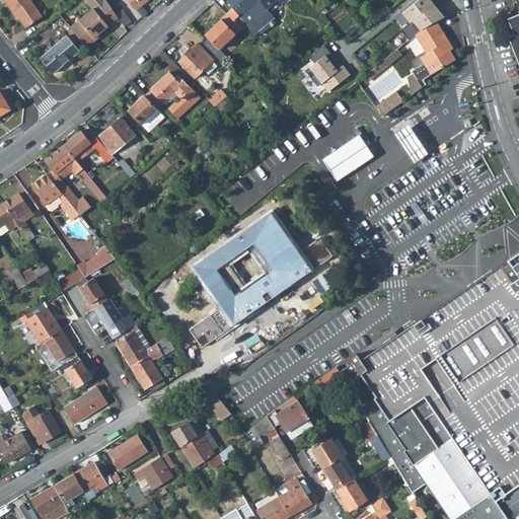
[(3,1),(5,3),(16,20),(18,19),(24,28),(42,16),(29,0),(0,0),(1,3),(3,1)]
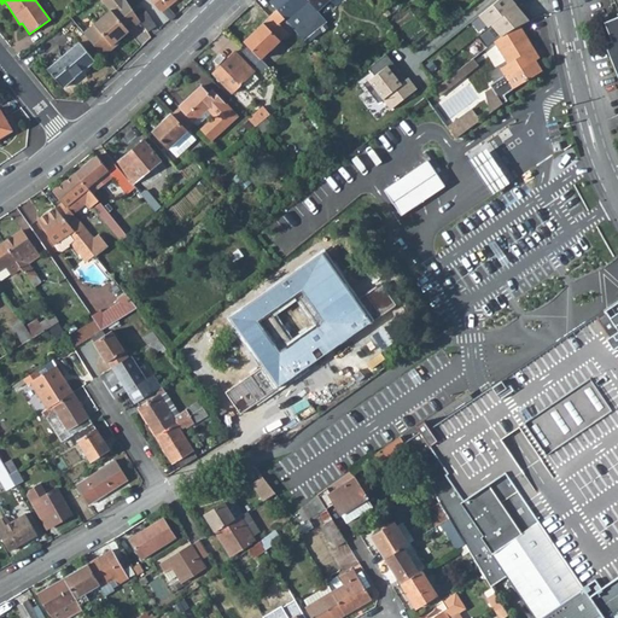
[(124,0),(97,0),(109,13),(83,35),(104,58),(114,48),(112,47),(140,22),(136,17),(124,0)]
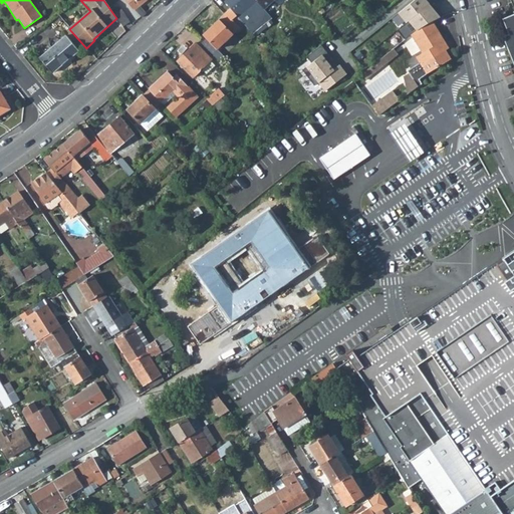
[(139,6),(146,0),(123,0),(132,10),(133,9),(141,18),(146,14),(139,6)]
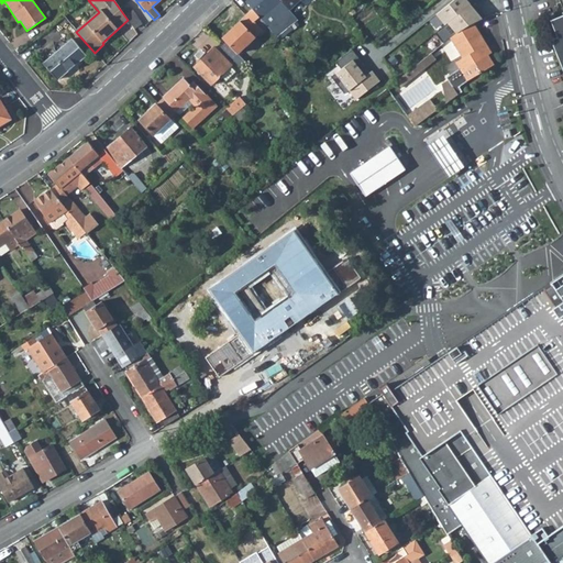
[(297,20),(288,10),(279,0),(245,0),(244,1),(252,10),(258,17),(264,23),(277,37),(297,20)]
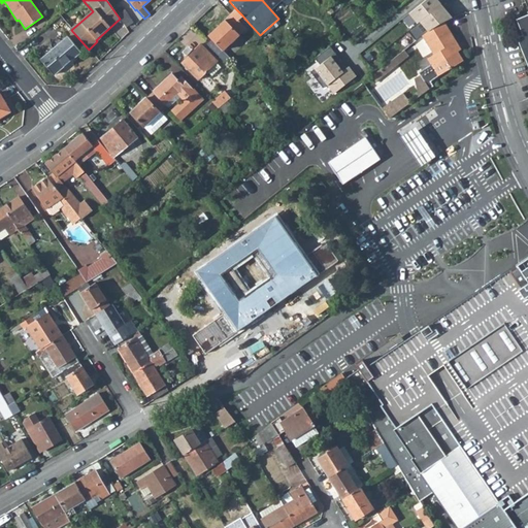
[(262,0),(270,9),(279,0),(262,0)]
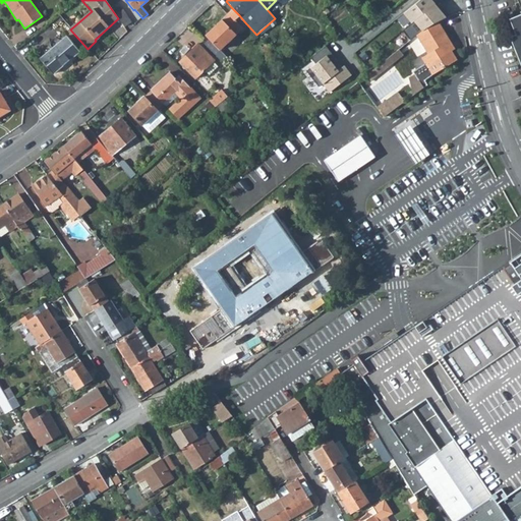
[(423,0),(426,13),(433,11),(430,0),(423,0)]
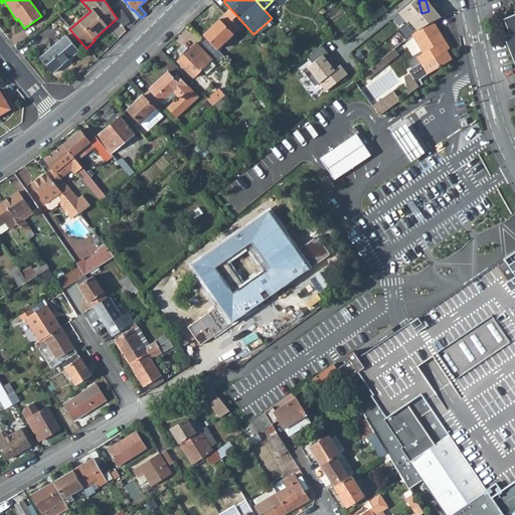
[(425,0),(428,11),(428,12),(448,8),(446,0),(425,0)]
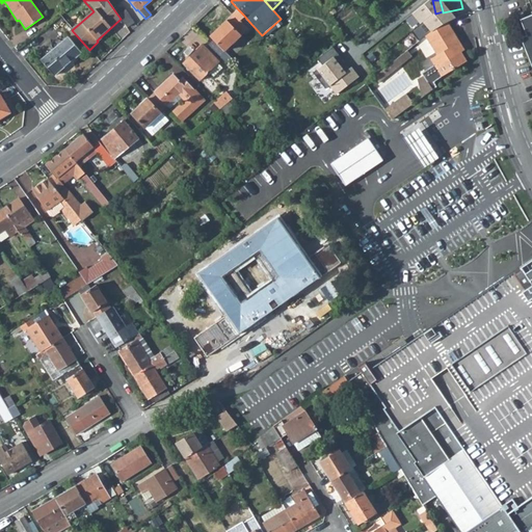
[(531,0),(528,0),(531,9),(531,15),(523,19),(529,35),(523,38),(531,62),(531,0)]
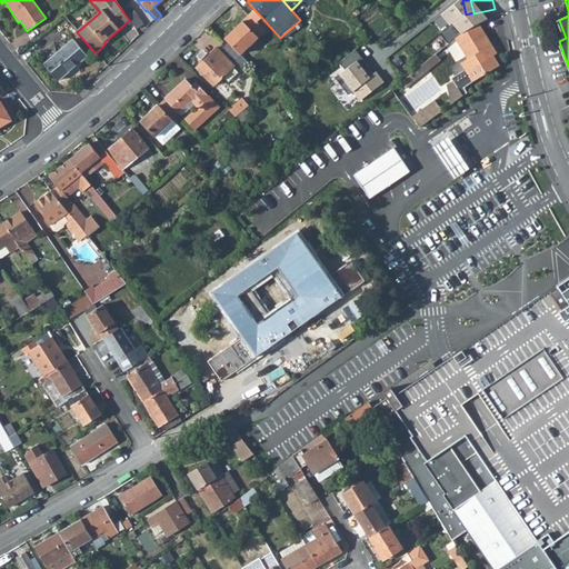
[(255,10),(247,18),(253,25),(261,17),(255,10)]
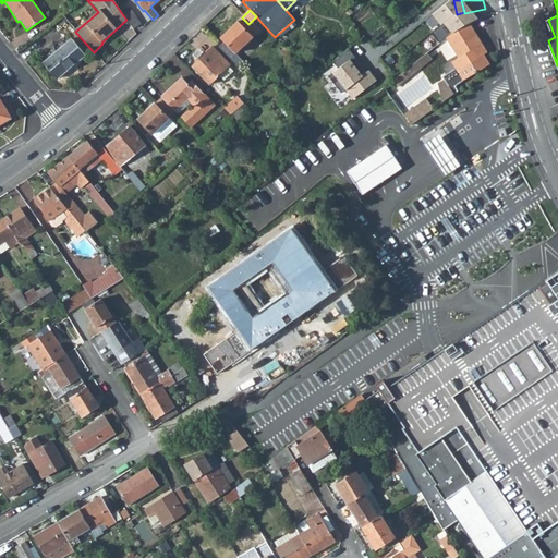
[(123,15),(126,20),(132,29),(140,24),(131,11),(123,15)]
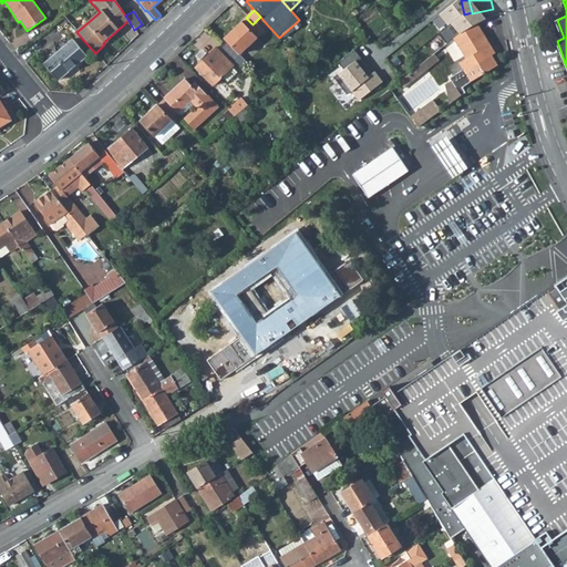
[(423,21),(419,16),(411,22),(416,27),(423,21)]
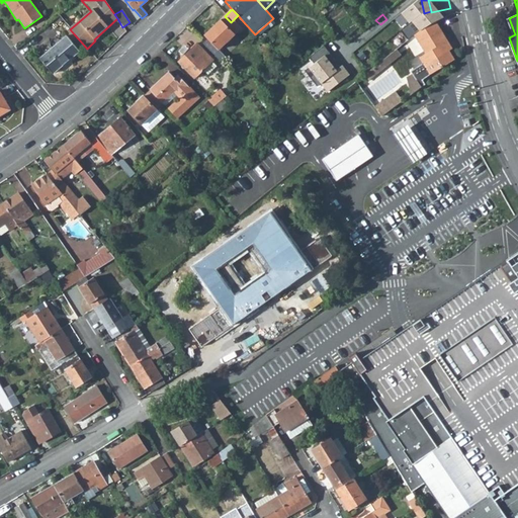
[(241,27),(239,24),(243,21),(238,15),(231,22),(225,16),(204,34),(219,49),(241,27)]
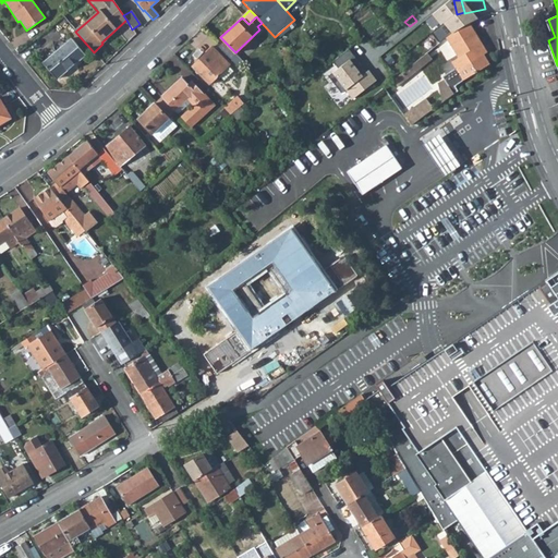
[(452,34),(441,20),(429,28),(440,43),(445,39),(452,34)]
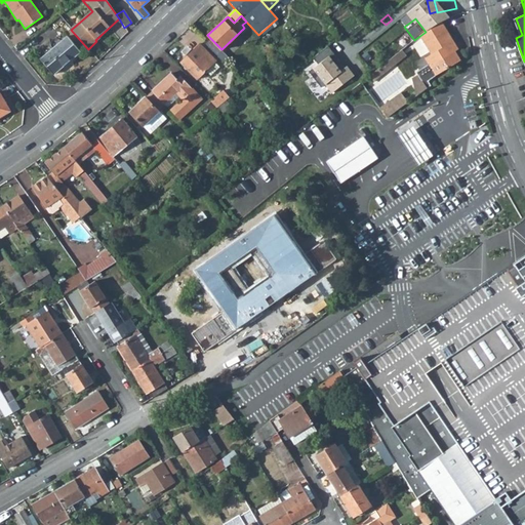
[(428,82),(435,78),(459,63),(451,49),(455,47),(441,23),(433,27),(430,29),(428,30),(426,32),(418,37),(432,56),(425,62),(427,66),(414,73),(416,76),(410,80),(414,97),(431,82),(428,82)]
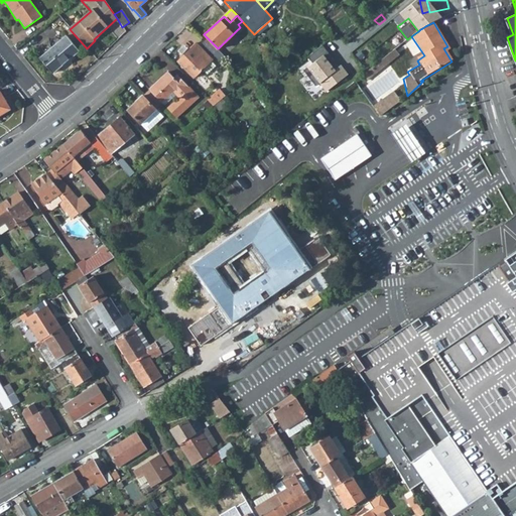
[(79,50),(66,36),(39,59),(39,60),(52,75),(79,50)]
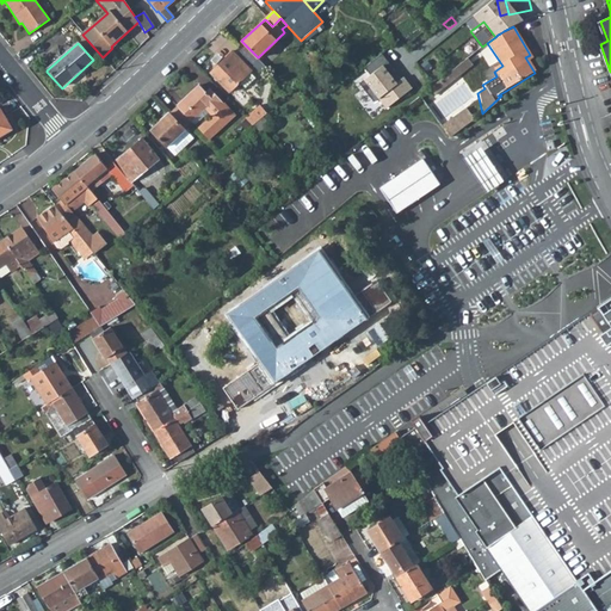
[(482,47),(480,49),(493,72),(494,72),(503,66),(487,43),(482,47)]
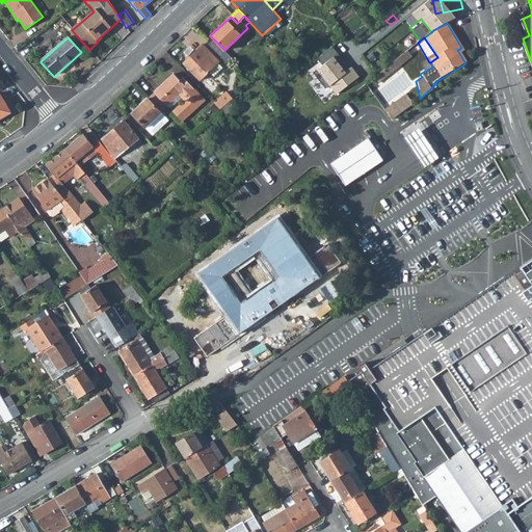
[(203,45),(202,46),(201,44),(195,49),(196,50),(183,62),(200,80),(218,61),(203,45)]
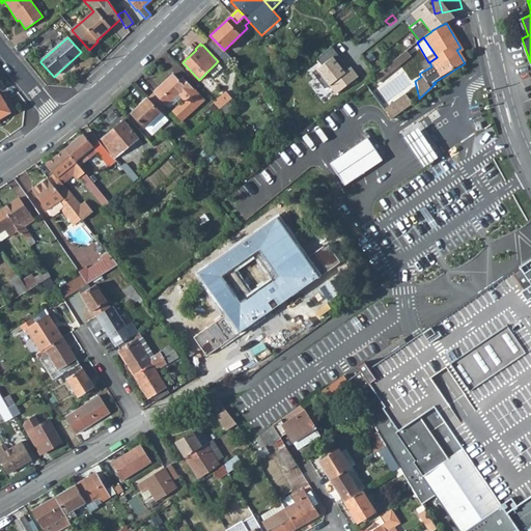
[(271,46),(266,50),(272,56),(276,52),(271,46)]
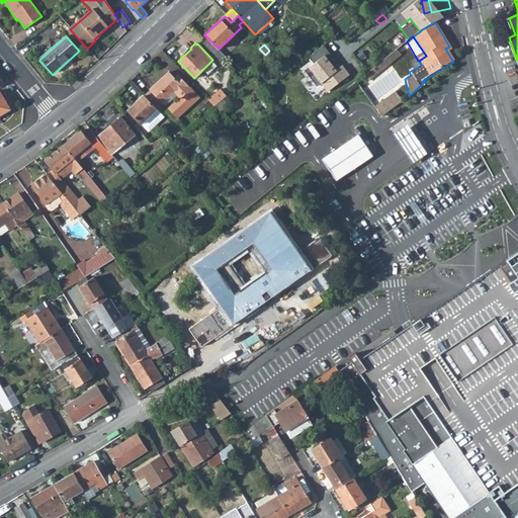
[(398,49),(366,74),(370,80),(403,54),(398,49)]
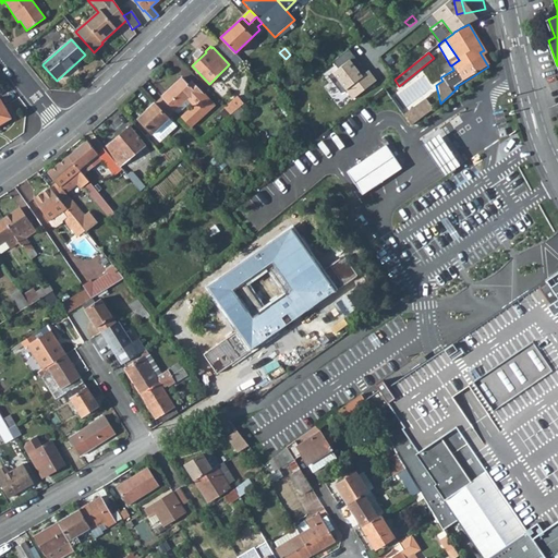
[(176,111),(189,99),(191,101),(195,106),(195,109),(192,112),(190,110),(181,118),(192,129),(215,107),(205,96),(194,84),(190,87),(187,84),(181,77),(161,96),(176,111)]
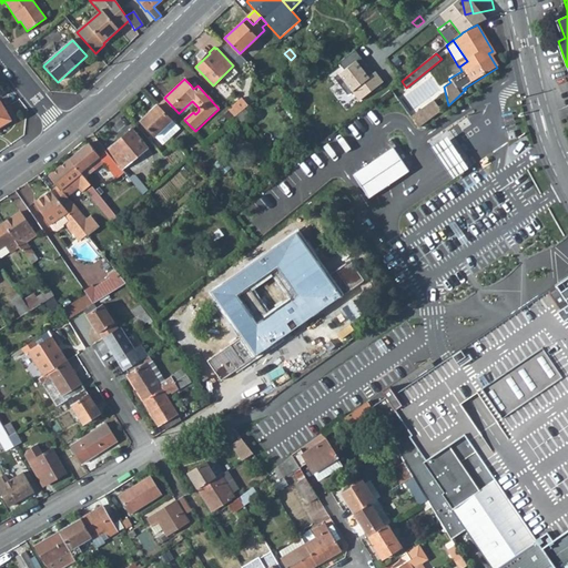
[(362,95),(367,91),(359,81),(354,85),(362,95)]
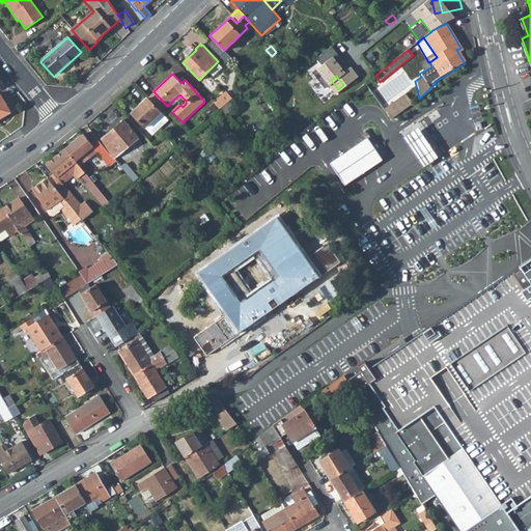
[(214,103),(220,109),(228,102),(230,100),(224,92),(213,102),(214,103)]
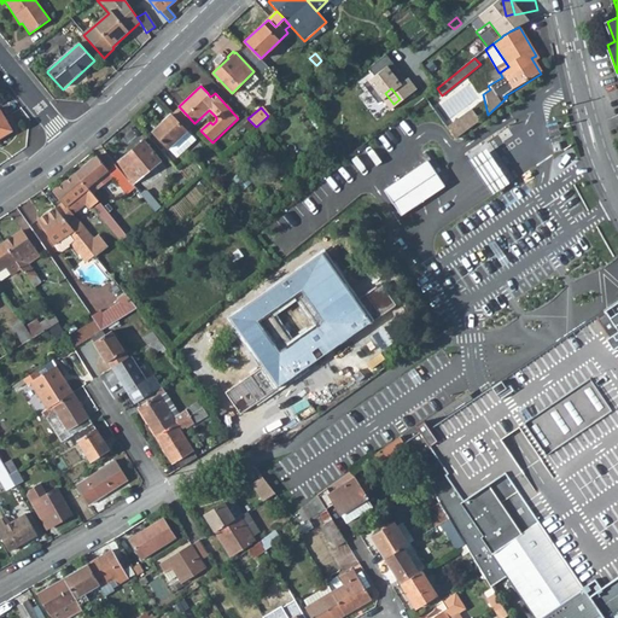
[(483,118),(474,108),(450,124),(452,127),(454,130),(455,132),(458,134),(458,136),(467,129),(483,118)]
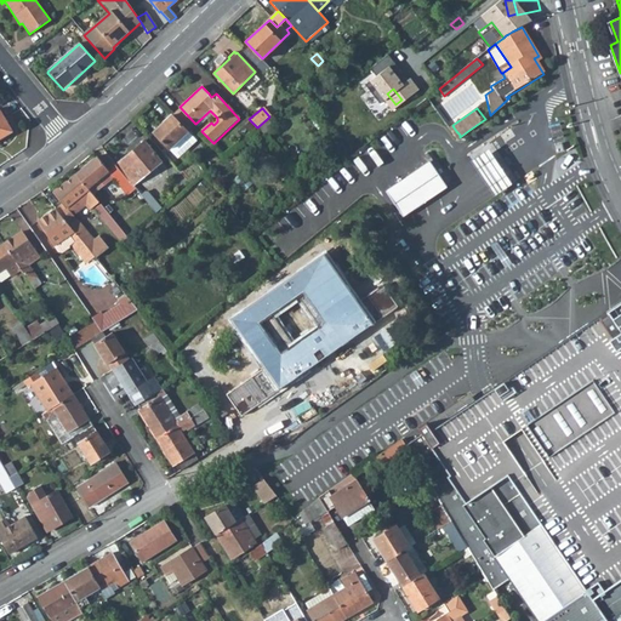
[(212,113),(210,110),(195,124),(198,126),(212,113)]
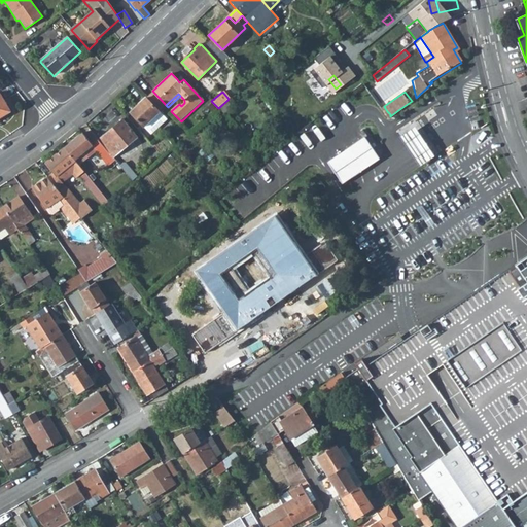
[(0,96),(0,117),(9,111),(0,96)]
